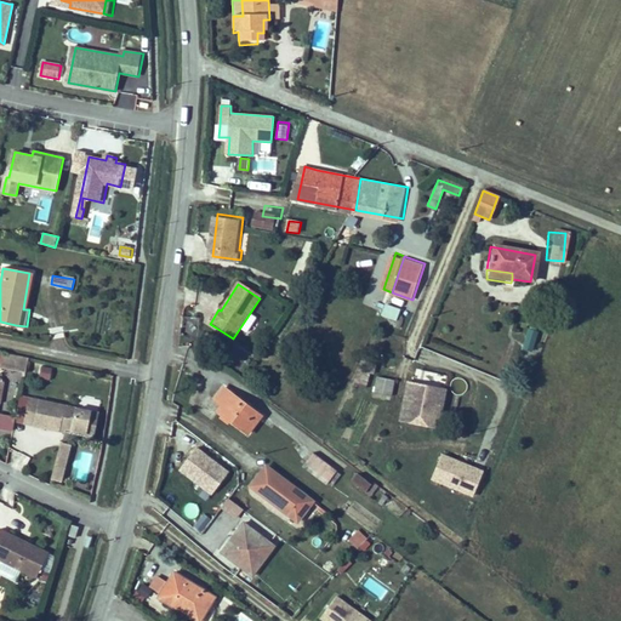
[(402,311),(386,303),(382,314),(397,320),(402,311)]
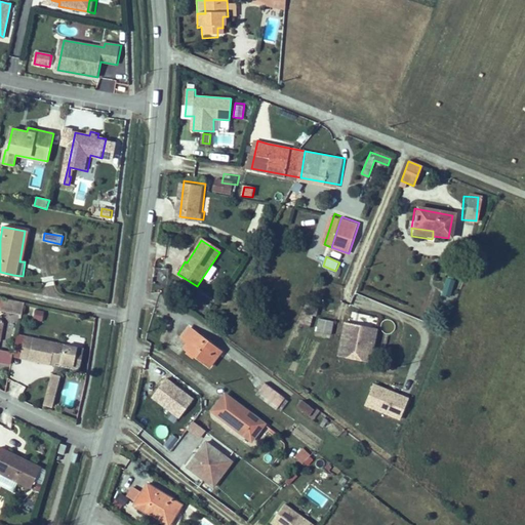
[(208,283),(215,271),(209,268),(202,279),(208,283)]
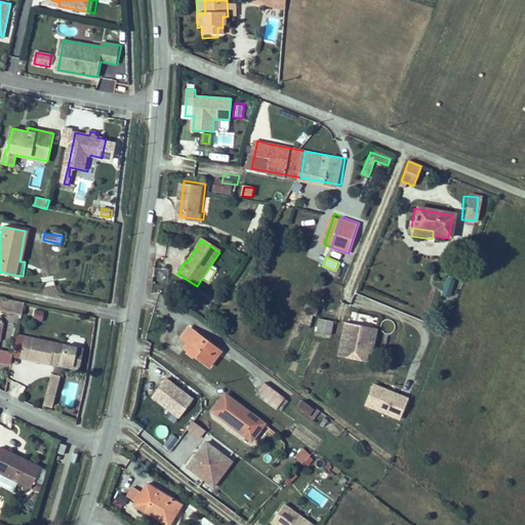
[(455,280),(447,279),(444,295),(451,297),(455,280)]
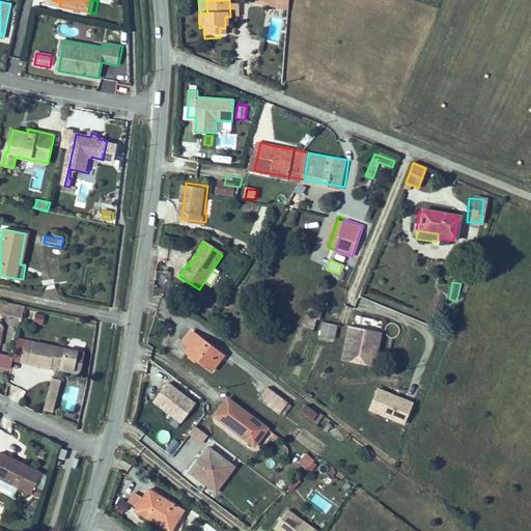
[(177,297),(170,305),(179,311),(186,302),(177,297)]
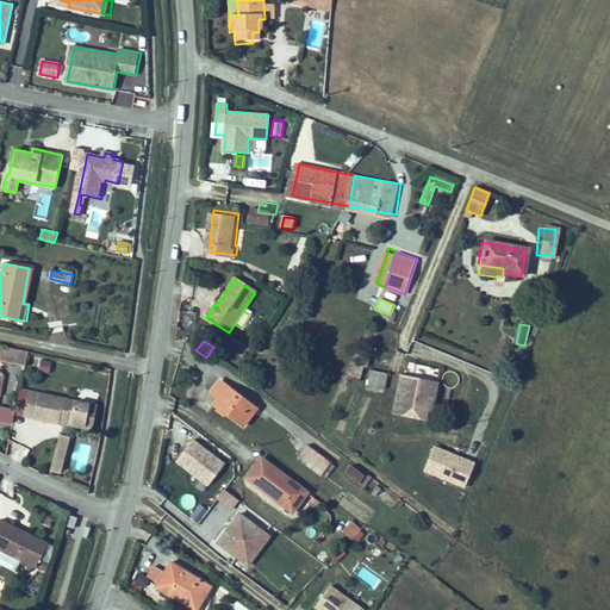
[(17,365),(20,350),(5,347),(1,361),(17,365)]
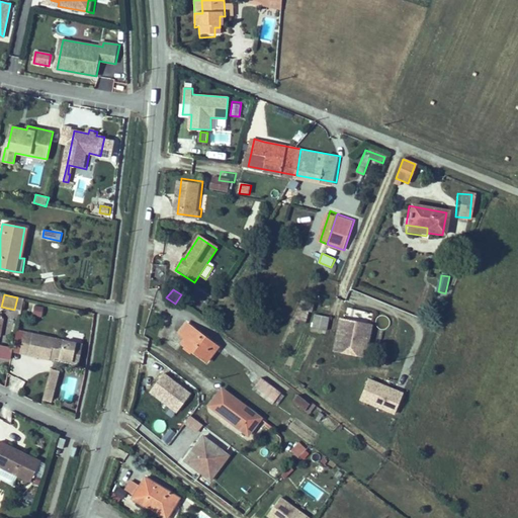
[(14,310),(22,311),(24,298),(17,297),(14,310)]
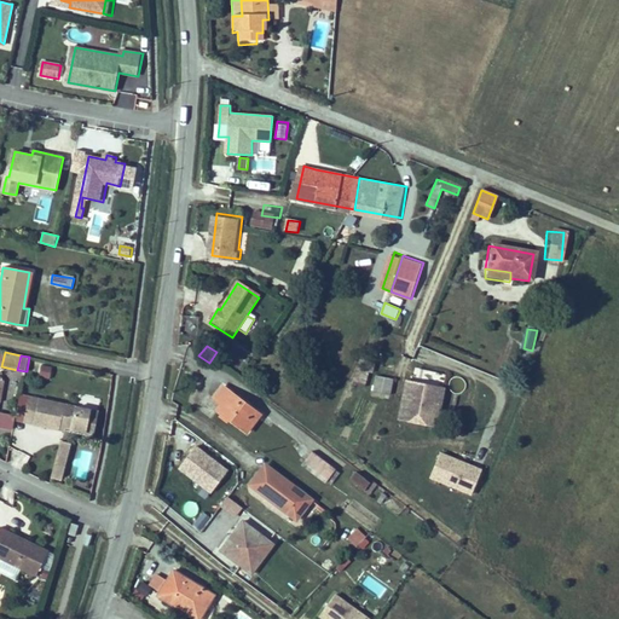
[(372,365),(362,362),(358,369),(371,372),(372,365)]
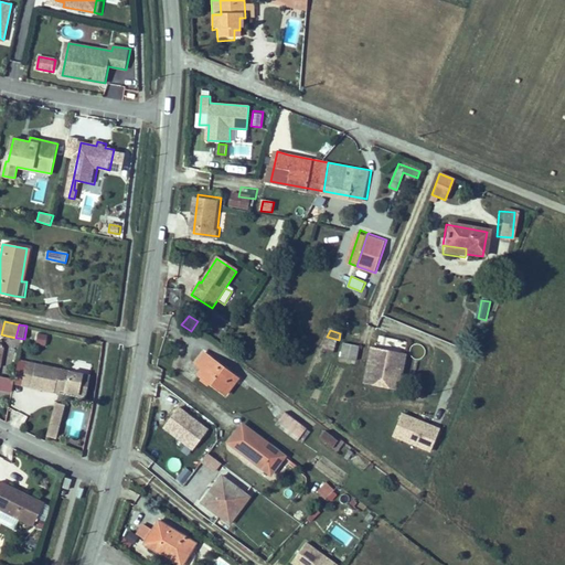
[(50,334),(41,332),(39,343),(48,345),(50,334)]
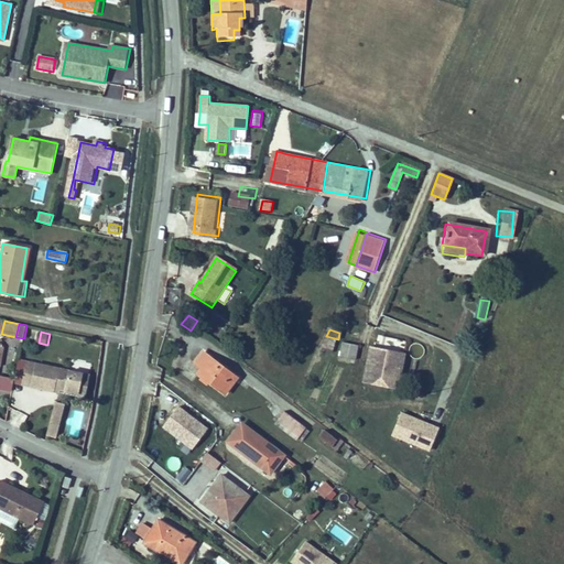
[(358,347),(357,346),(343,343),(340,357),(351,359),(356,360),(358,347)]
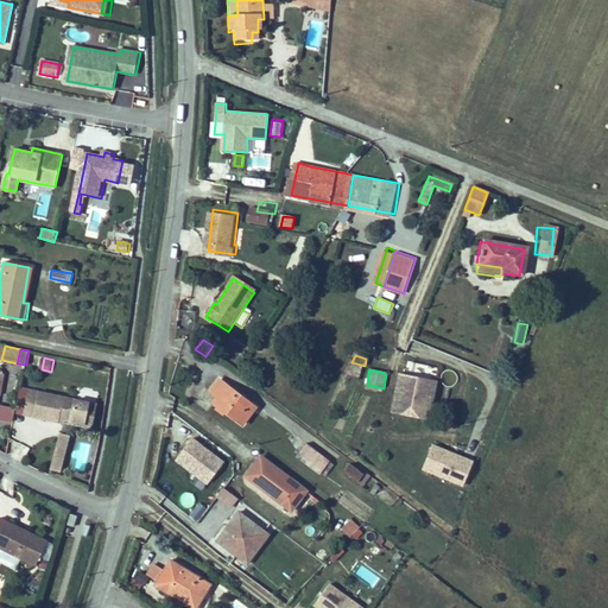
[(0,418),(12,422),(16,410),(0,406),(0,392),(1,393),(2,387),(6,373),(0,372),(0,418)]
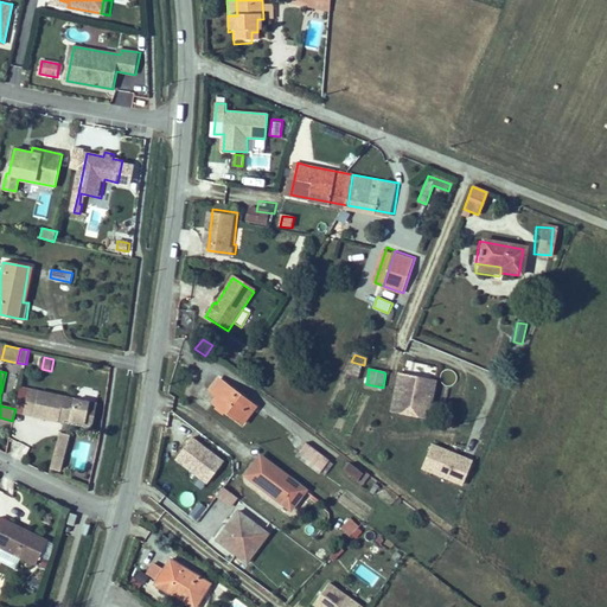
[(426,416),(434,383),(403,376),(395,408),(426,416)]
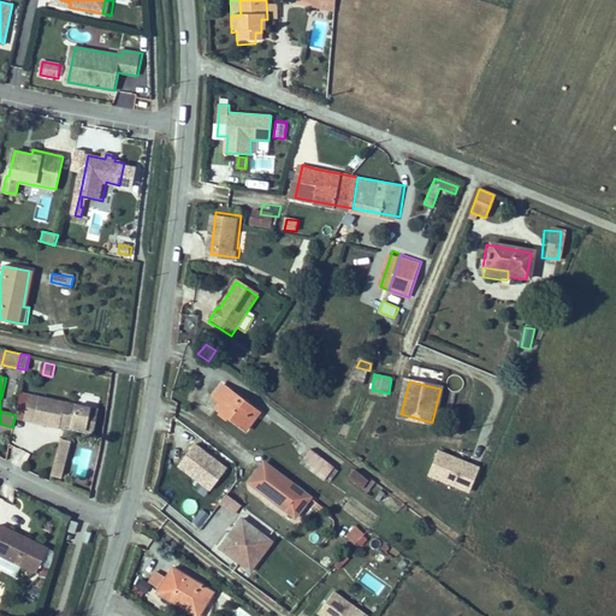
[(246,431),(259,413),(224,385),(213,398),(220,404),(217,409),(246,431)]
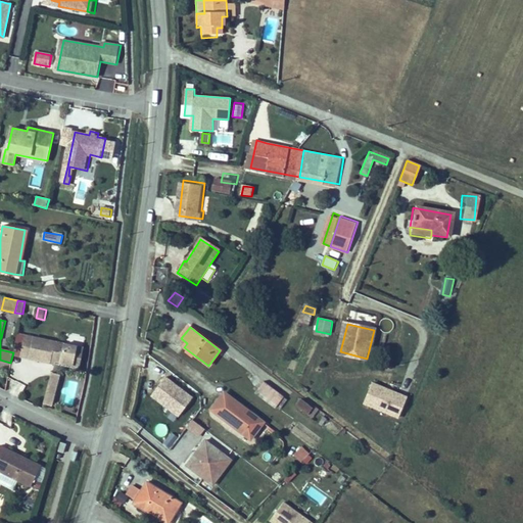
[(14,355),(20,357),(51,363),(52,361),(57,362),(74,365),(78,346),(18,334),(14,355)]
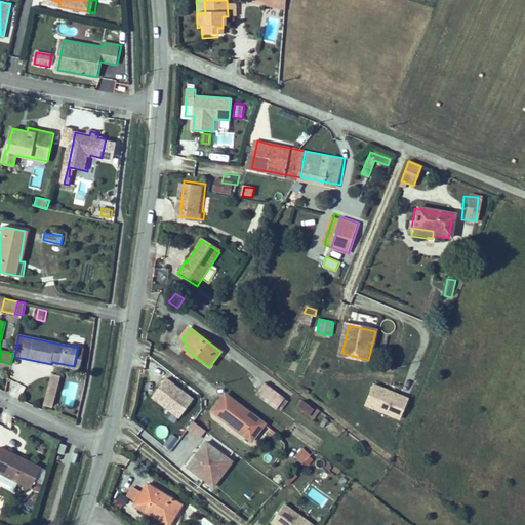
[(80,370),(84,349),(78,348),(74,366),(74,369),(80,370)]
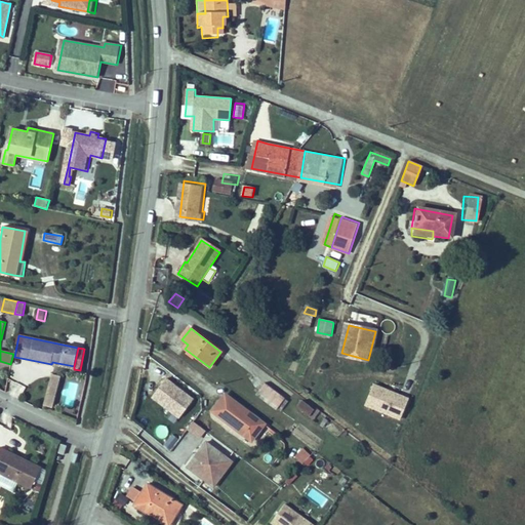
[(53,408),(62,377),(51,374),(43,405),(53,408)]
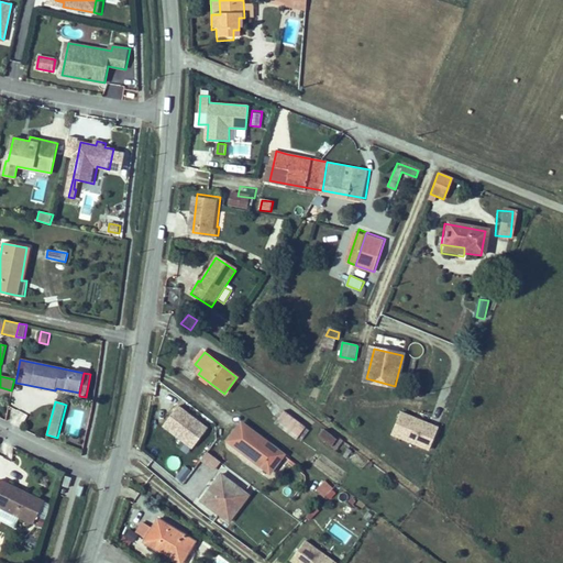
[(196,448),(210,429),(177,405),(164,424),(196,448)]
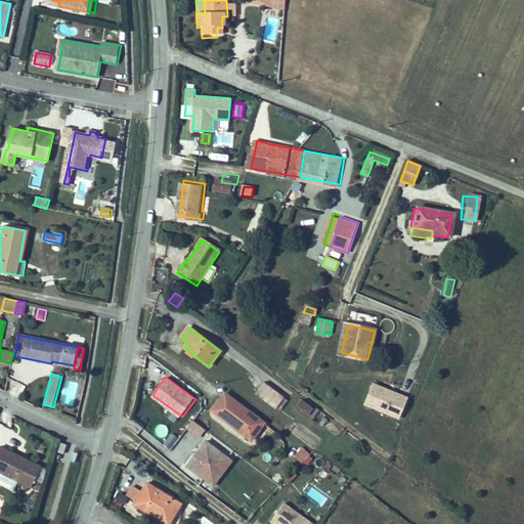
[(273,406),(281,395),(259,379),(251,389),(273,406)]
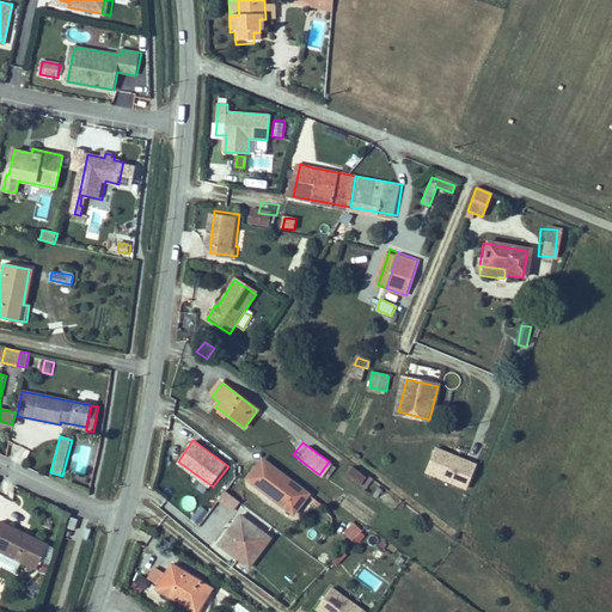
[(478,466),(435,448),(426,471),(467,489),(478,466)]
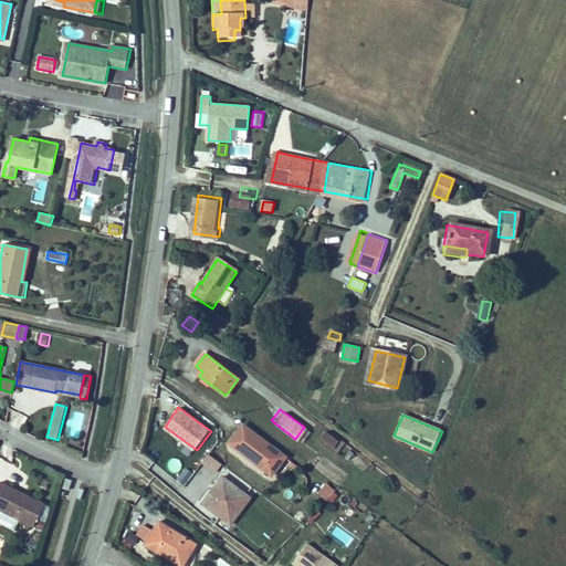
[(273,477),(287,458),(242,423),(228,442),(273,477)]
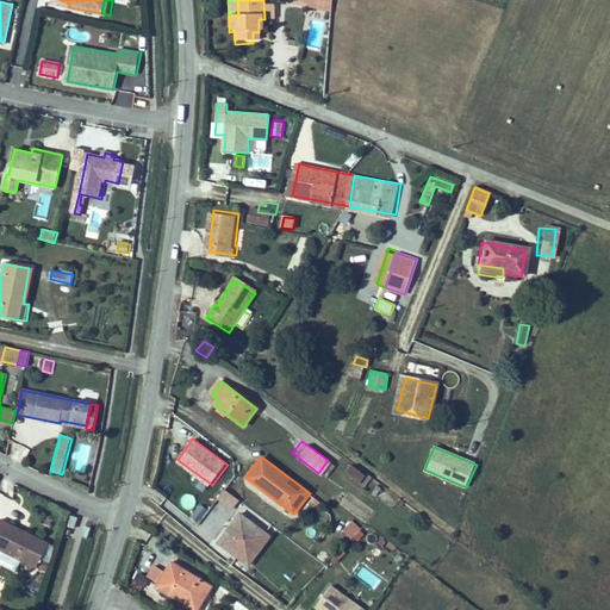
[(358,483),(366,473),(354,465),(349,461),(343,471),(358,483)]
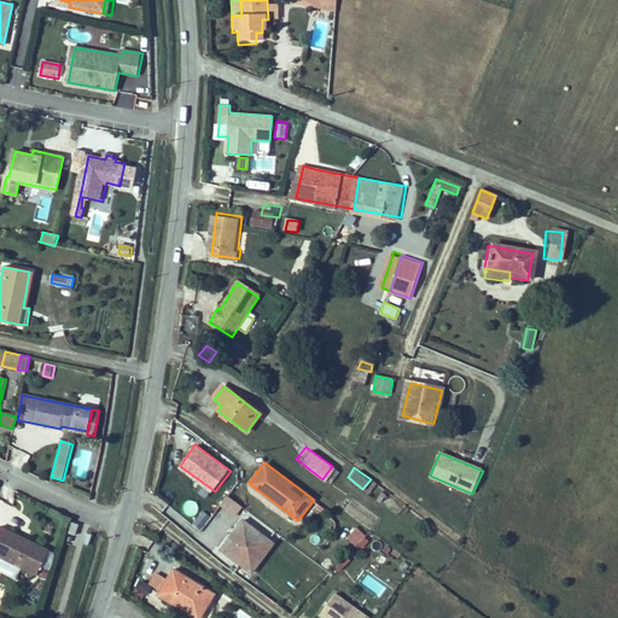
[(238,514),(244,506),(229,496),(223,505),(238,514)]
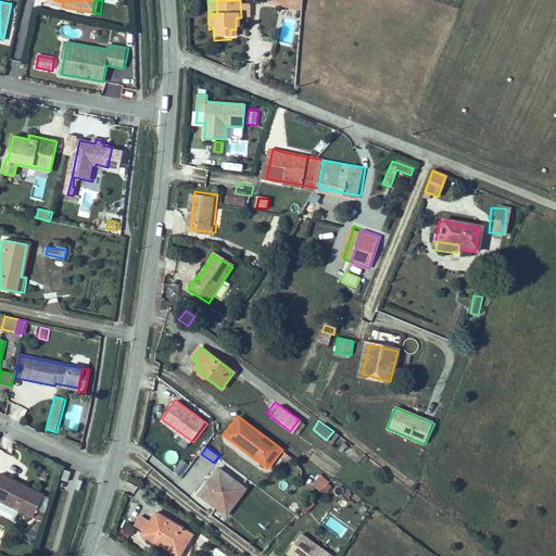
[(249,489),(219,467),(200,495),(228,516),(249,489)]
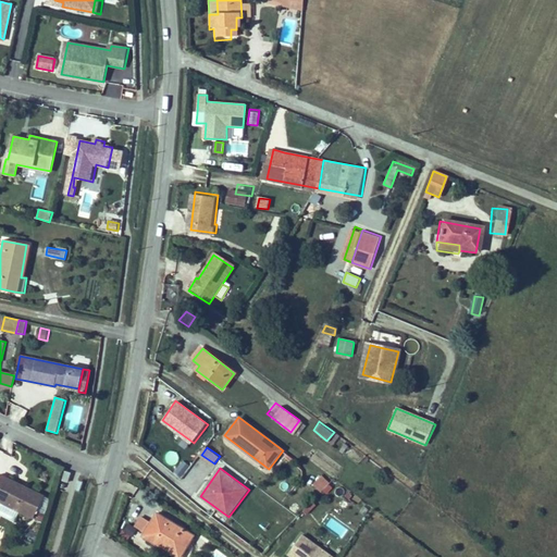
[(72,474),(65,471),(63,480),(70,482),(72,474)]
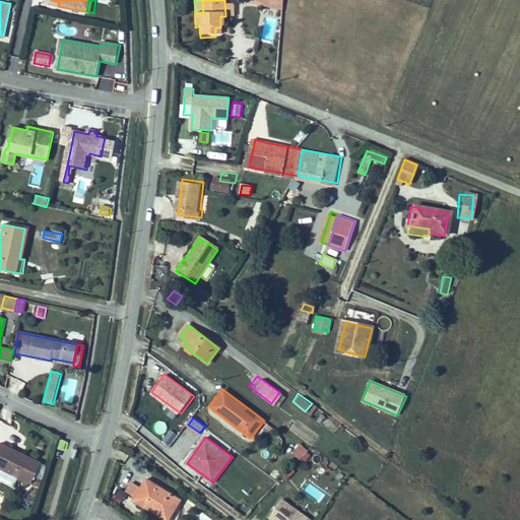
[(25,455),(11,448),(1,443),(0,445),(0,467),(33,483),(43,463),(25,455)]
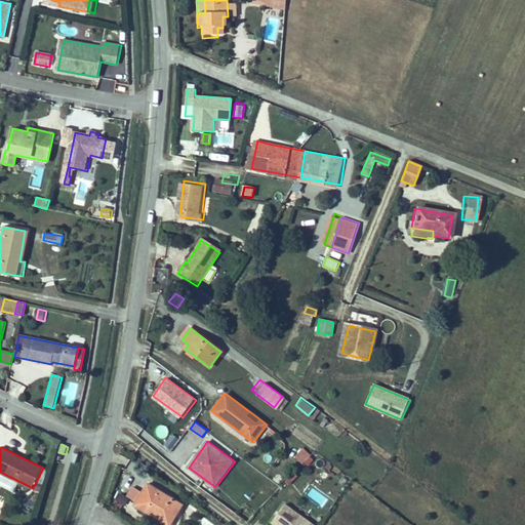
[(267,451),(258,459),(266,467),(274,458),(267,451)]
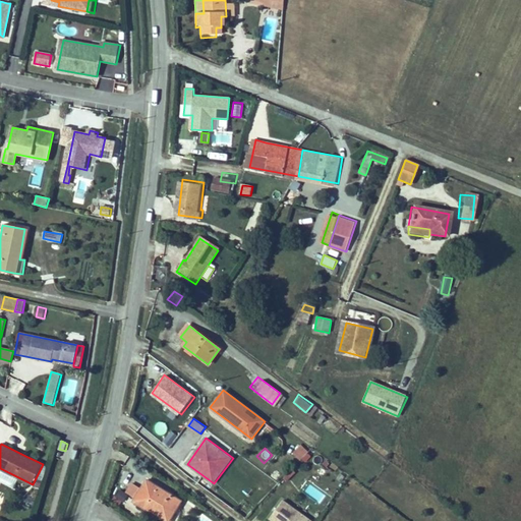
[(311,456),(301,448),(295,456),(305,464),(311,456)]
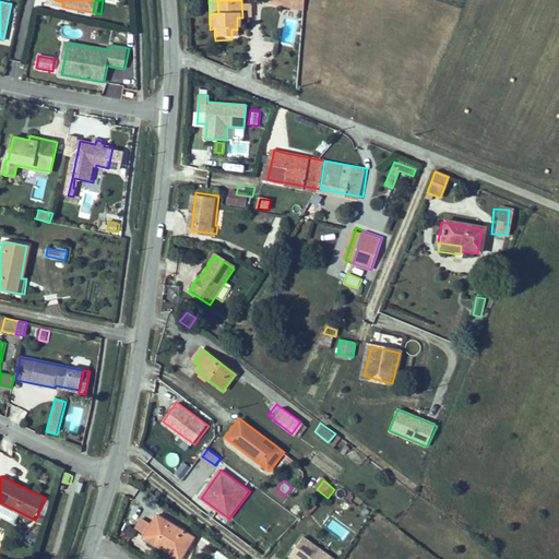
[(145,552),(151,544),(176,558),(182,558),(197,538),(158,515),(152,525),(142,519),(135,530),(129,525),(121,537),(145,552)]
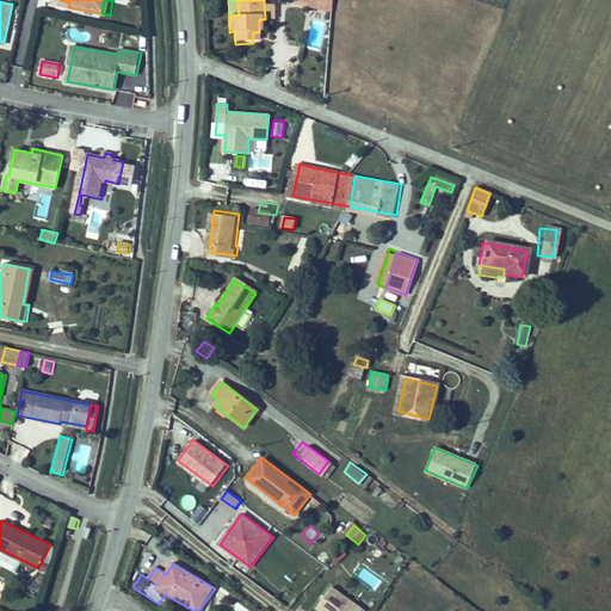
[(319,610),(364,610),(333,588),(319,610)]
